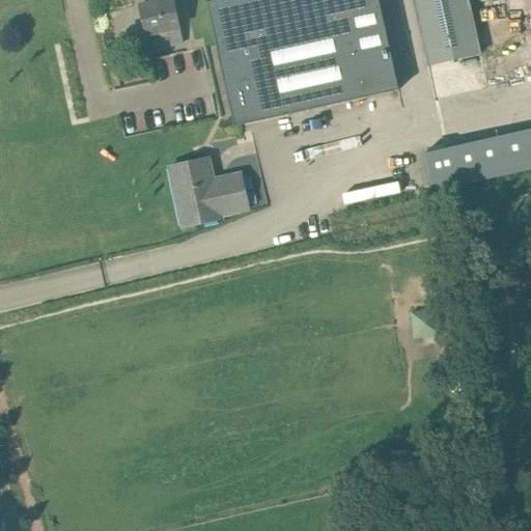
[(144,35),(148,53),(185,46),(174,0),(152,0),(154,2),(111,10),(117,42),(144,35)]
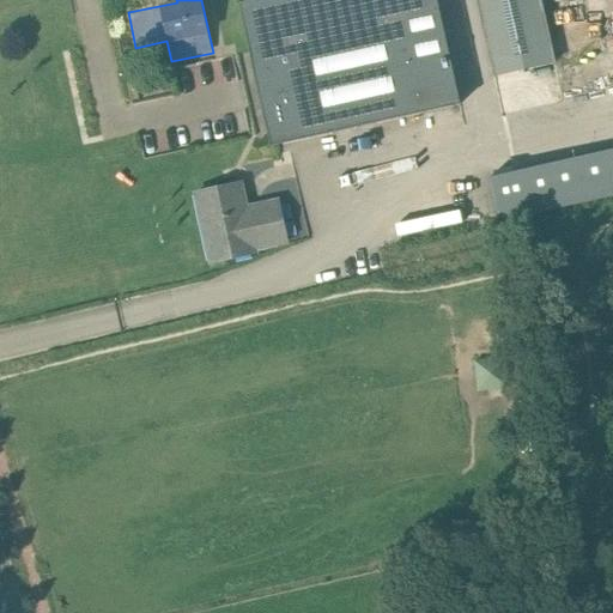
[(479,0),(497,76),(556,62),(554,61),(565,59),(562,40),(552,42),(541,0),(479,0)]
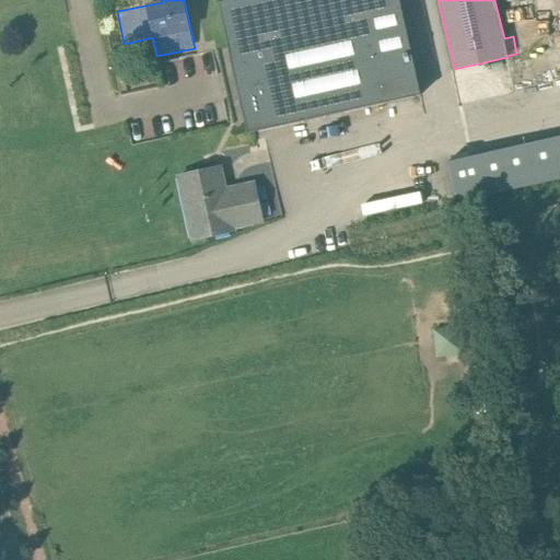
[(421,95),(401,8),(231,46),(222,4),(224,4),(224,2),(220,3),(249,133),(421,95)]
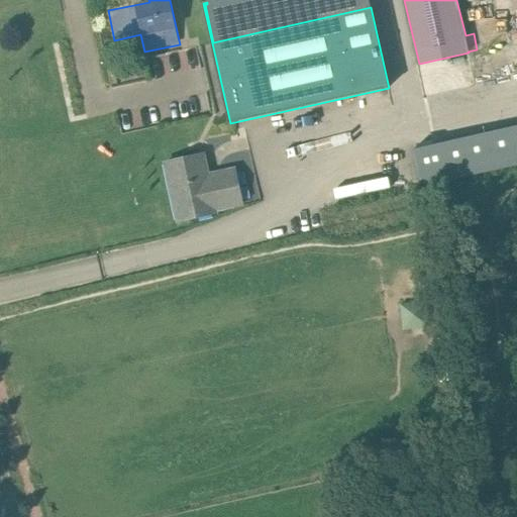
[(441,142),(414,148),(422,186),(424,186),(450,180),(441,142)]
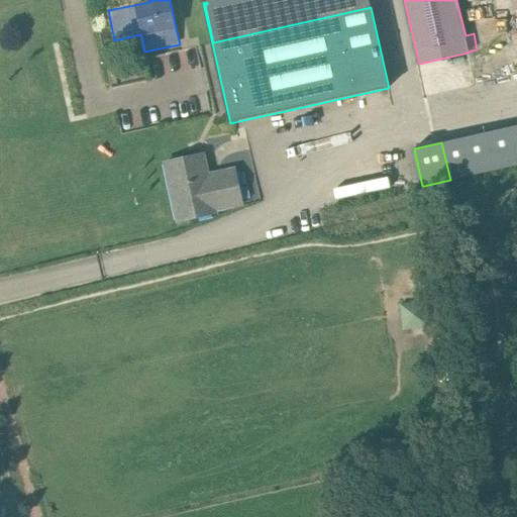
[(179,221),(216,212),(215,209),(242,203),(235,169),(208,175),(203,153),(166,163),(179,221)]
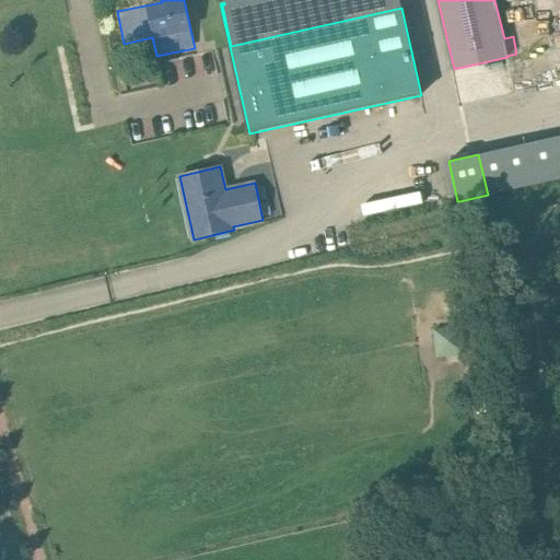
[(456,329),(433,330),(434,357),(457,356),(456,329)]
